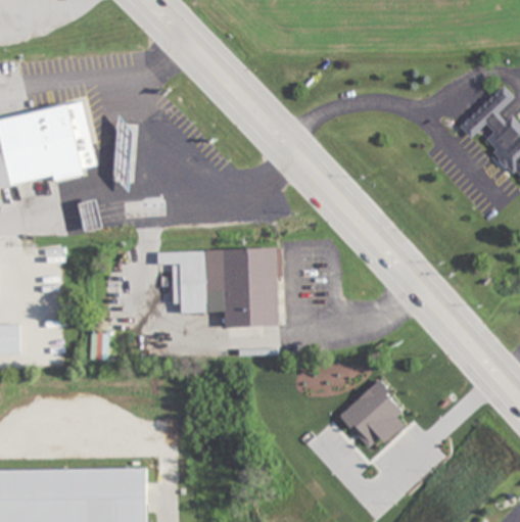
[(519,120),(513,112),(504,121),(497,112),(514,97),(503,85),(458,125),(469,138),(485,124),(492,132),(484,140),(519,180),(519,120)]
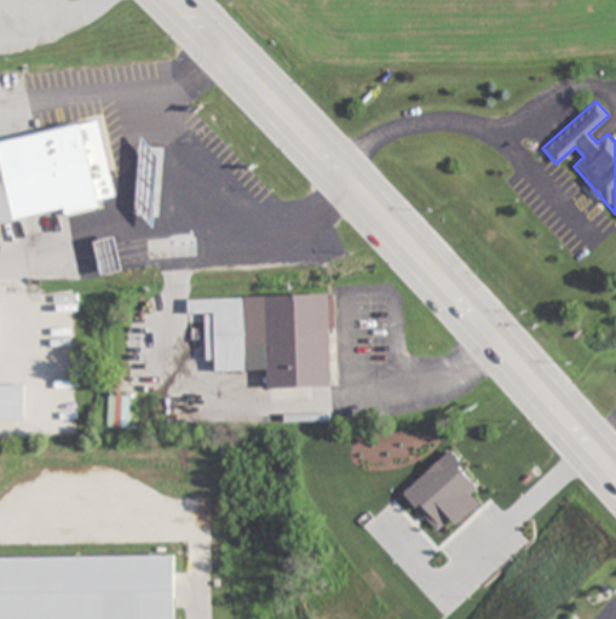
[(0,221),(62,211),(62,215),(98,208),(93,182),(108,178),(98,122),(0,139),(0,221)]
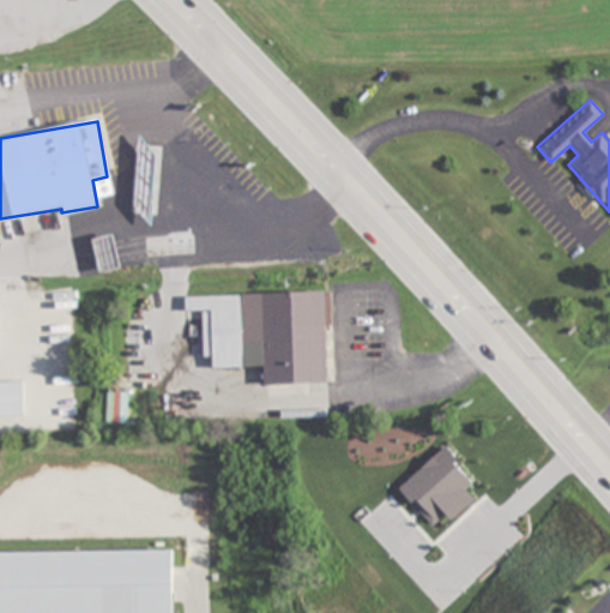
[(151,215),(152,142),(137,142),(136,214),(151,215)]
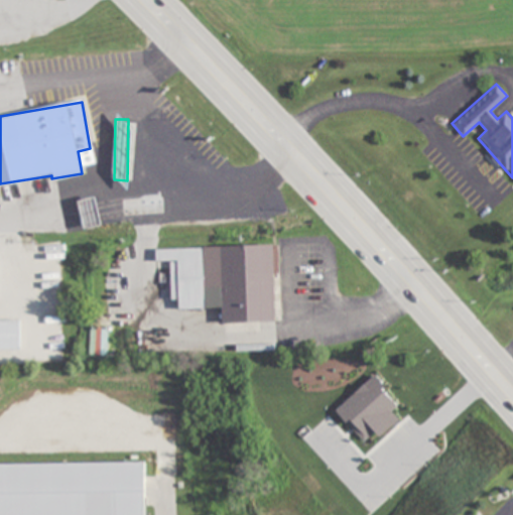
[(83,228),(99,225),(93,197),(78,200),(83,228)]
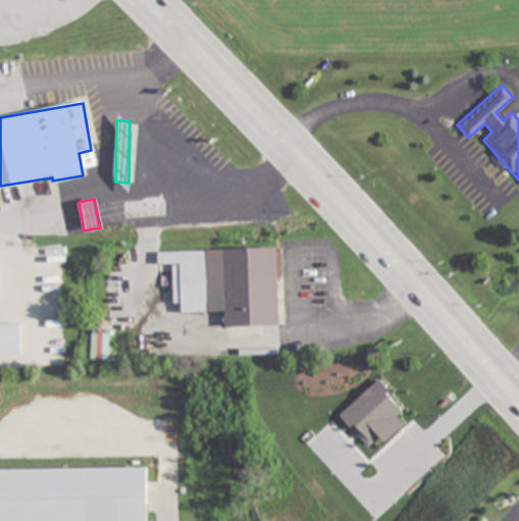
[(277,324),(275,248),(156,251),(156,264),(177,263),(178,313),(222,312),(223,325),(277,324)]
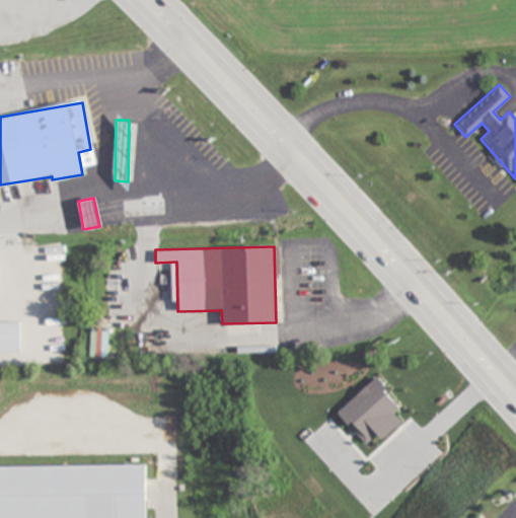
[(0,517),(143,517),(143,465),(0,465),(0,517)]
